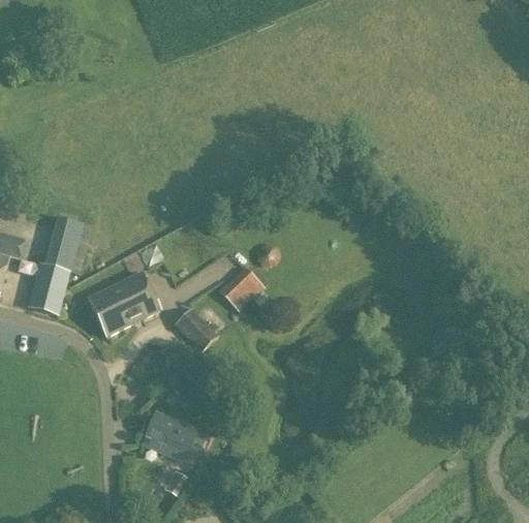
[(57,215),(43,265),(69,272),(79,274),(92,224),(57,215)]
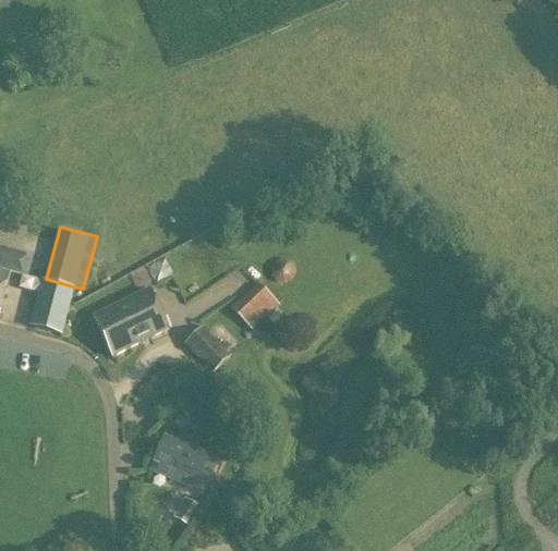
[(0,307),(10,268),(21,271),(26,252),(0,244),(0,307)]
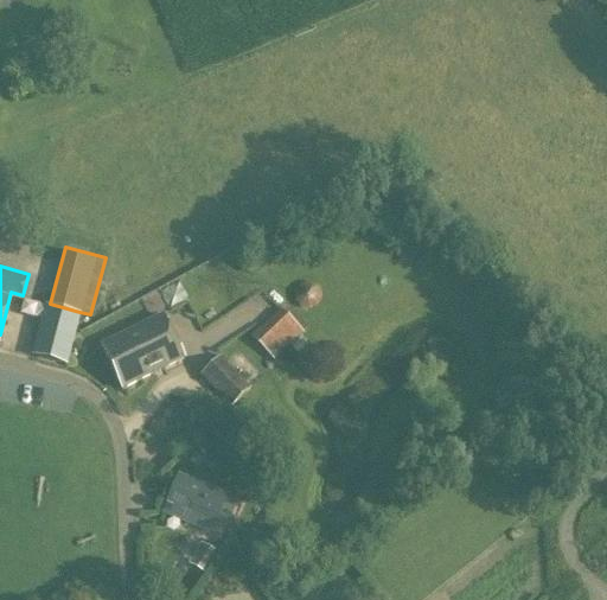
[(74,333),(80,312),(50,304),(46,302),(33,351),(56,357),(66,359),(74,333)]
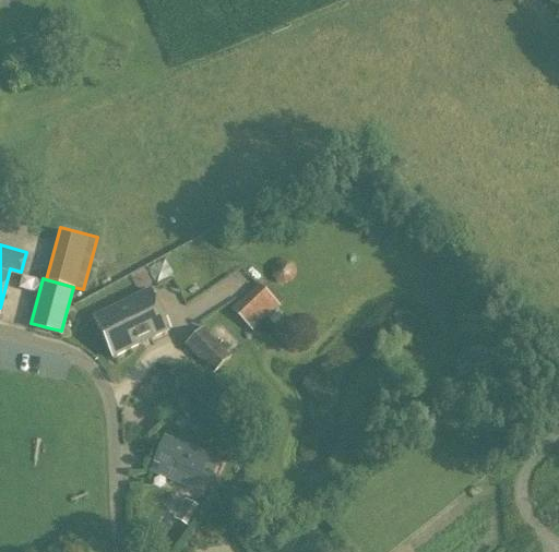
[(252,327),(278,300),(258,279),(240,297),(239,296),(230,306),(252,327)]
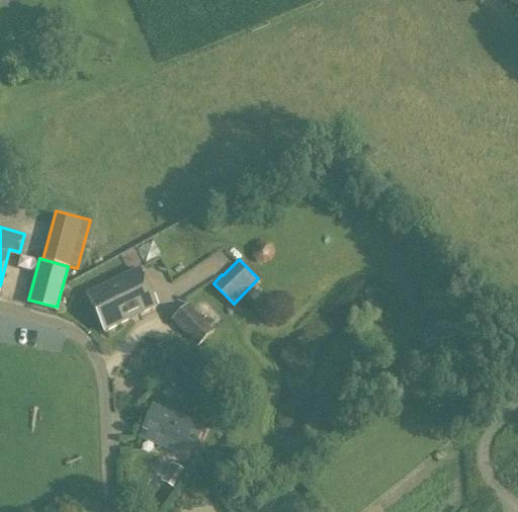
[(139,266),(86,292),(104,329),(157,302),(139,266)]
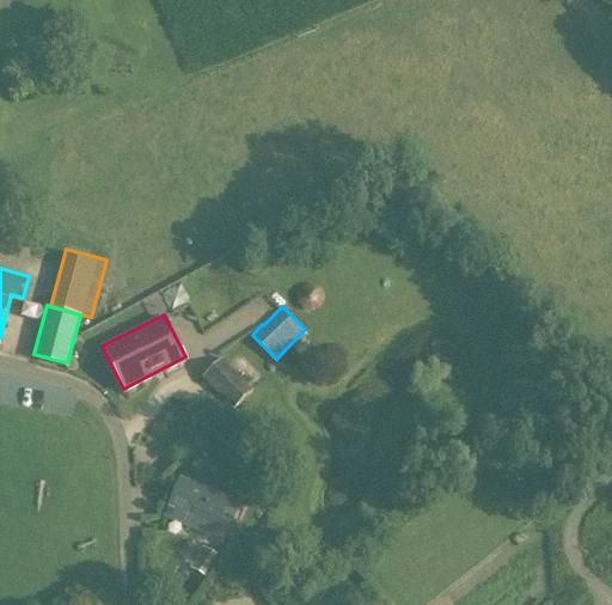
[(252,386),(221,354),(201,374),(232,405),(252,386)]
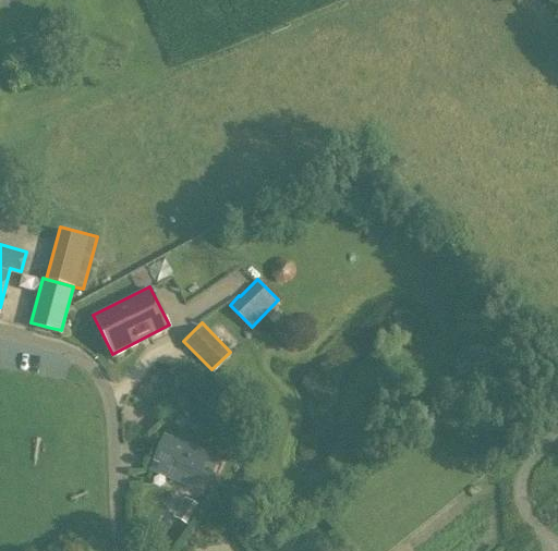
[(218,456),(208,453),(209,452),(167,433),(153,466),(180,478),(184,470),(198,477),(202,468),(211,473),(218,456)]
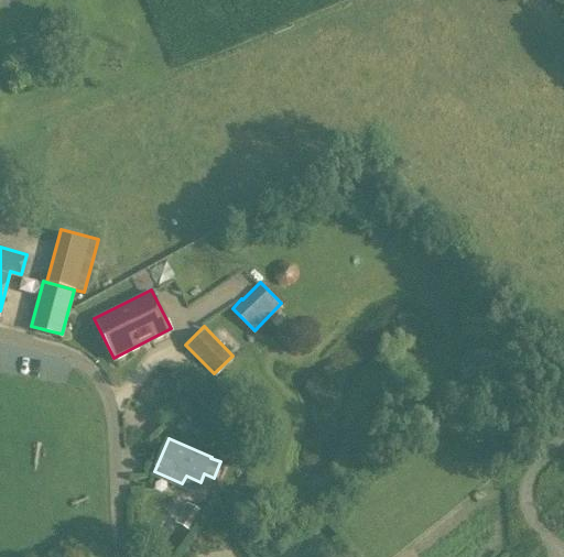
[(177,519),(191,525),(199,505),(186,499),(177,519)]
